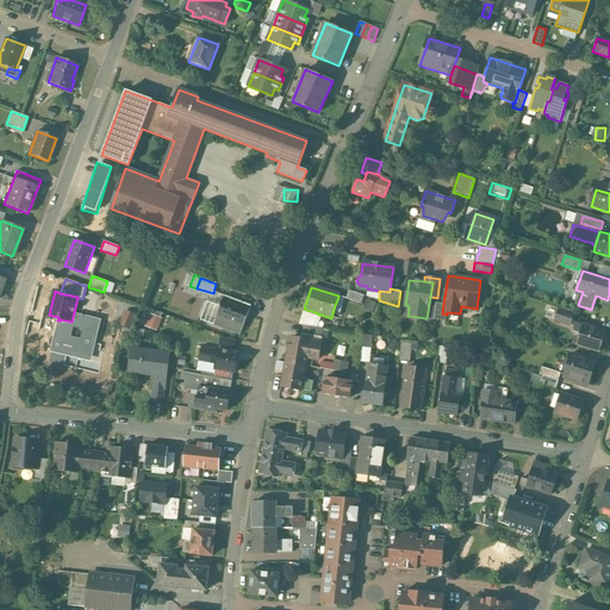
[(363,296),(349,291),(347,299),(361,304),(363,296)]
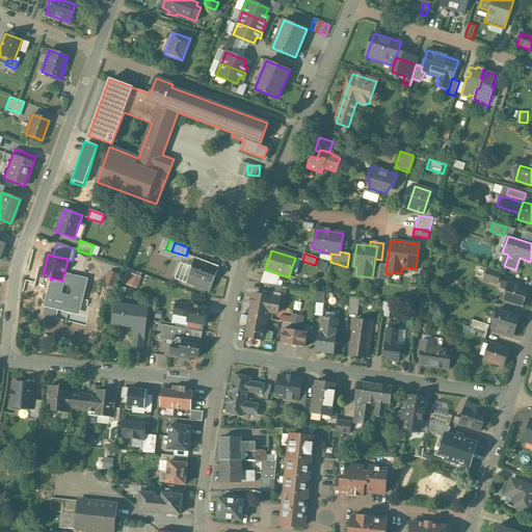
[(211,262),(200,259),(193,276),(213,283),(218,267),(211,265),(211,262)]
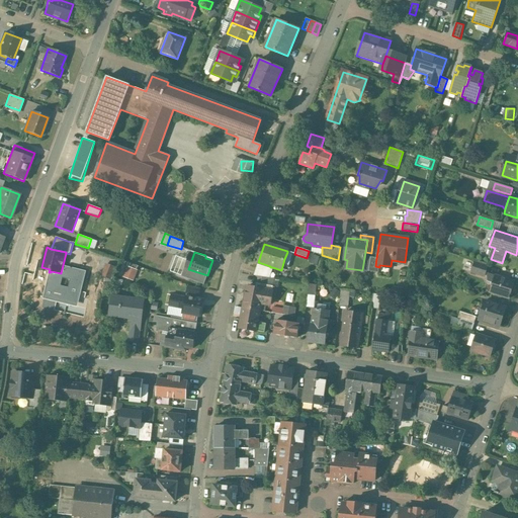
[(311,262),(318,264),(320,256),(313,254),(311,262)]
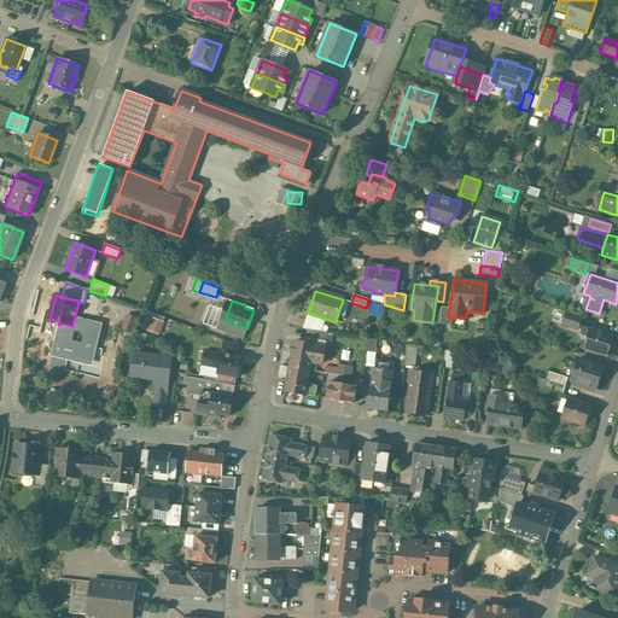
[(449,308),(442,307),(439,324),(452,326),(453,319),(448,318),(449,308)]
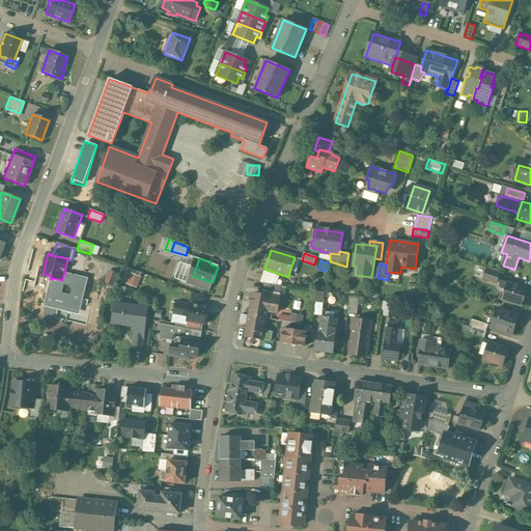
[(277,273),(264,269),(264,270),(266,270),(261,282),(269,284),(275,284),(279,274),(277,274),(277,273)]
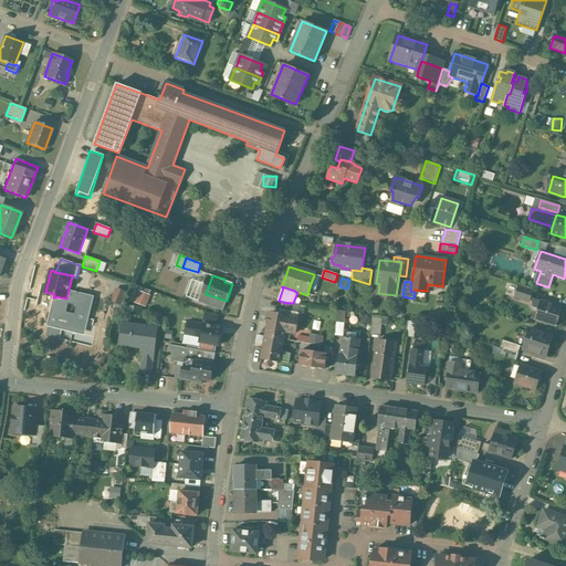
[(532,291),(517,286),(514,297),(530,302),(532,291)]
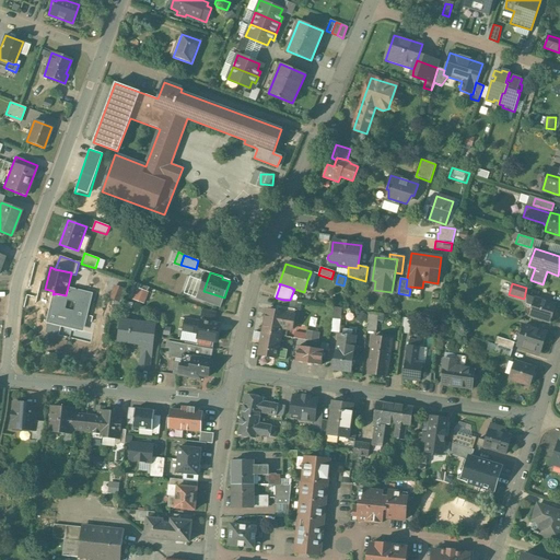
[(124,289),(115,286),(111,299),(118,302),(124,289)]
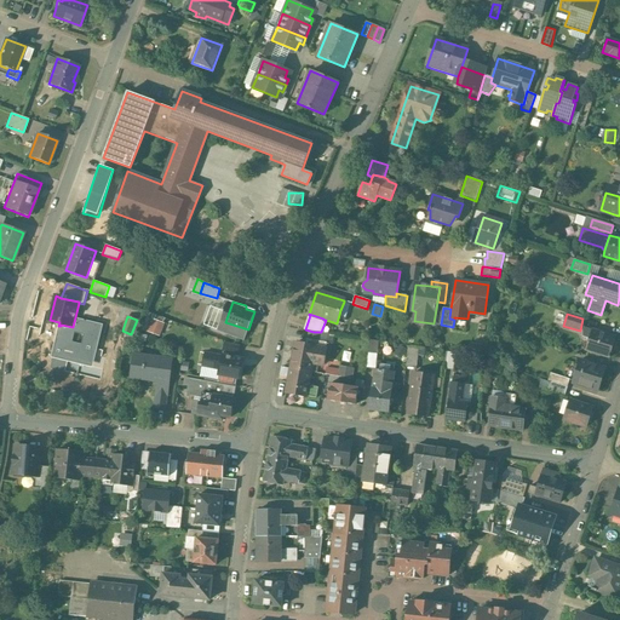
[(161,337),(166,323),(149,316),(144,329),(161,337)]
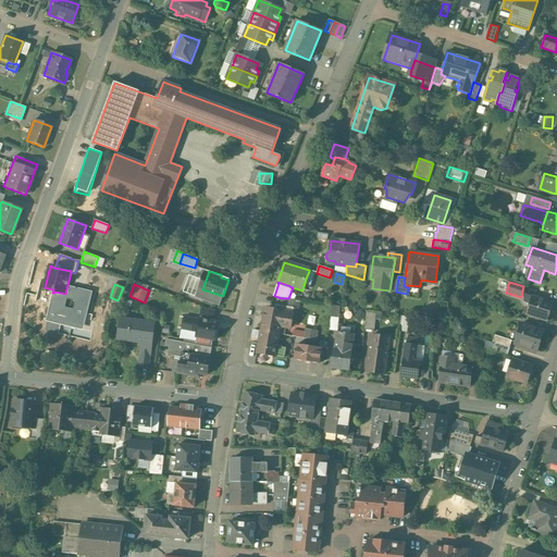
[(54,293),(52,293),(46,321),(83,331),(93,292),(67,285),(65,294),(54,292),(54,293)]
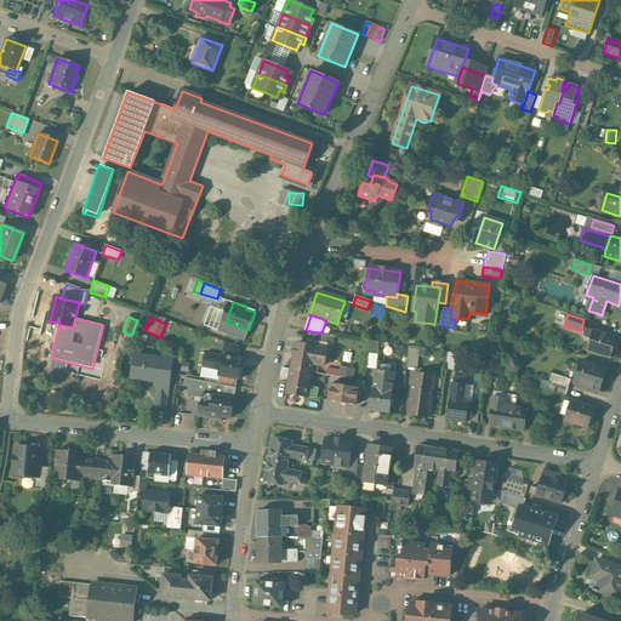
[(587,329),(587,330),(584,329),(581,337),(582,340),(590,342),(593,331),(587,329)]
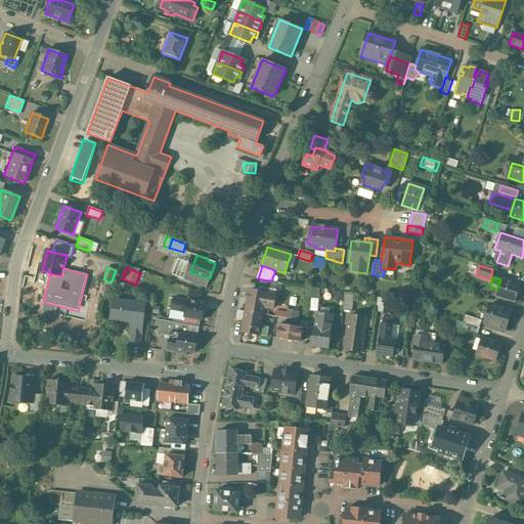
[(520,285),(500,278),(497,289),(495,296),(514,302),(520,285)]
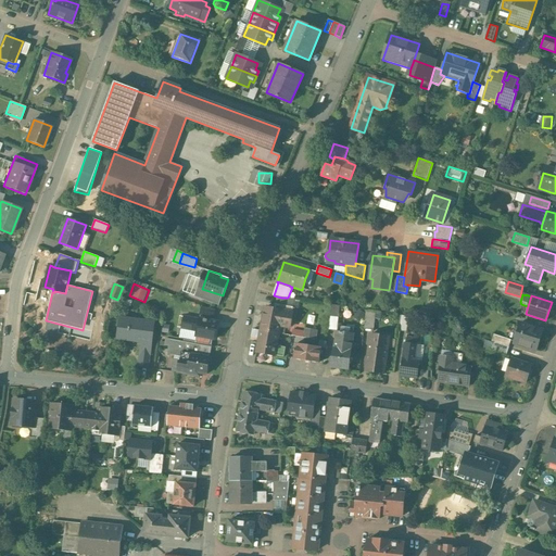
[(288,298),(281,298),(280,305),(293,307),(294,299),(288,298)]
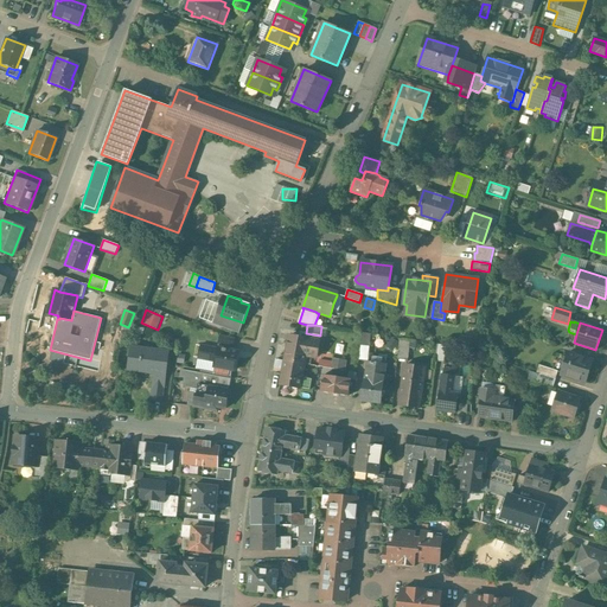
[(370,334),(362,333),(360,346),(370,347),(370,334)]
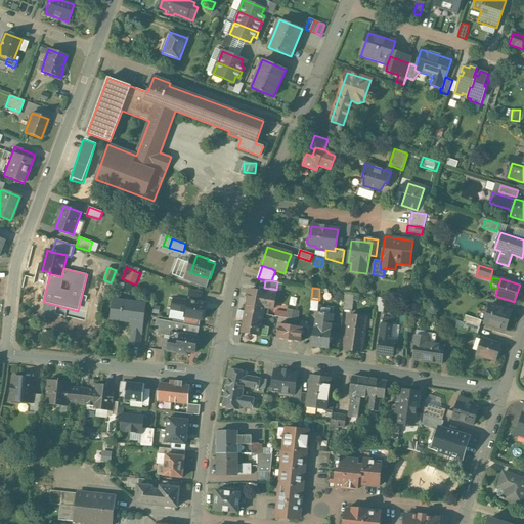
[(258,292),(250,290),(246,311),(263,314),(264,307),(266,293),(258,292)]
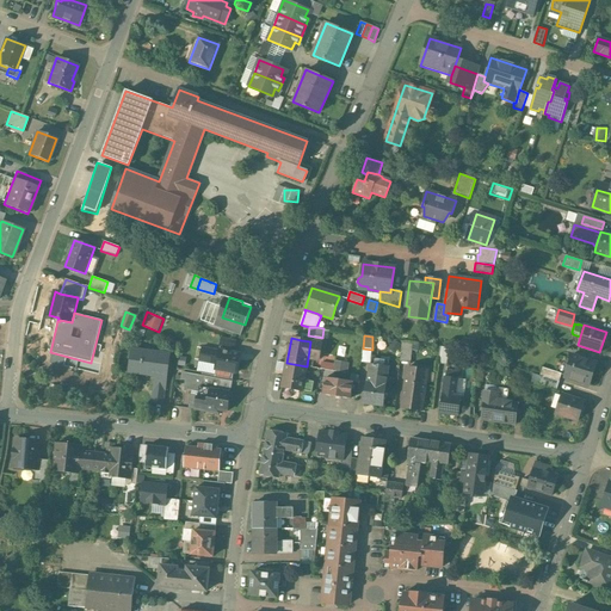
[(321,344),(310,341),(308,358),(318,360),(321,344)]
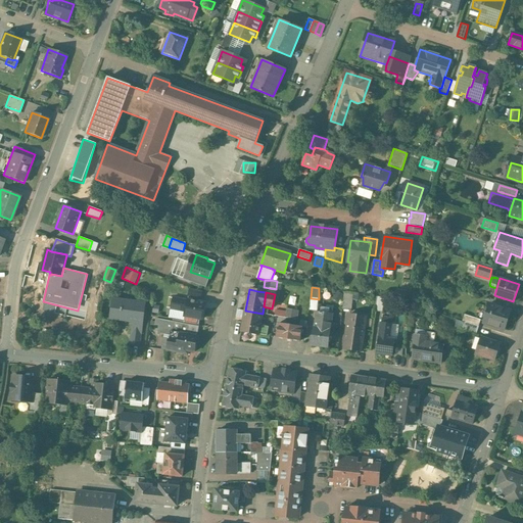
[(352,293),(344,292),(342,310),(351,311),(352,300),(351,300),(352,293)]
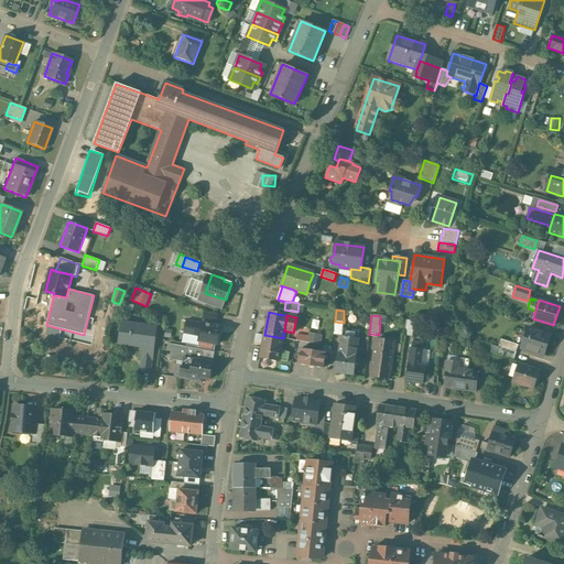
[(414,322),(405,321),(404,336),(412,337),(414,322)]
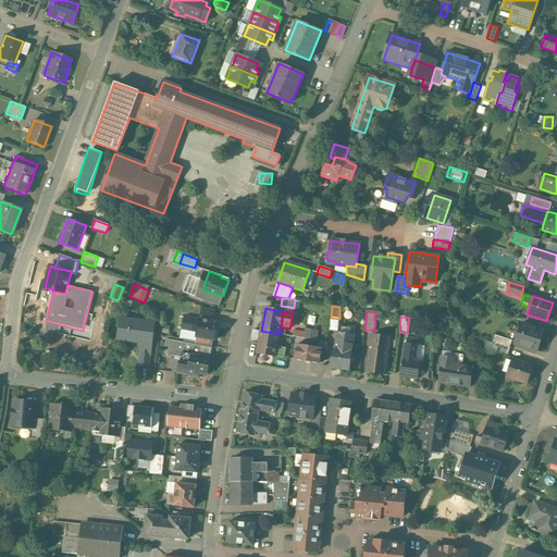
[(200,321),(185,318),(183,329),(198,332),(200,321)]
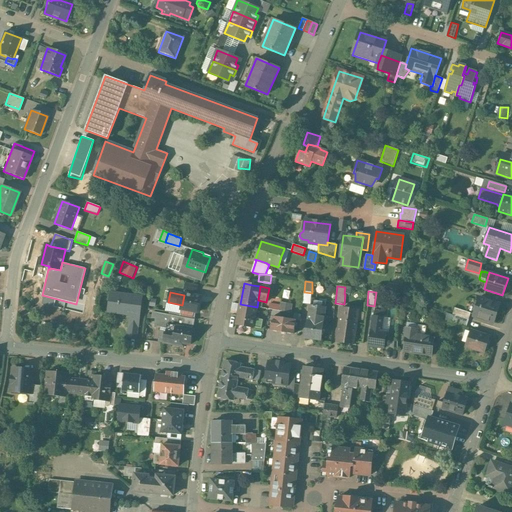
[(142,297),(110,293),(108,311),(130,314),(127,338),(136,339),(142,297)]
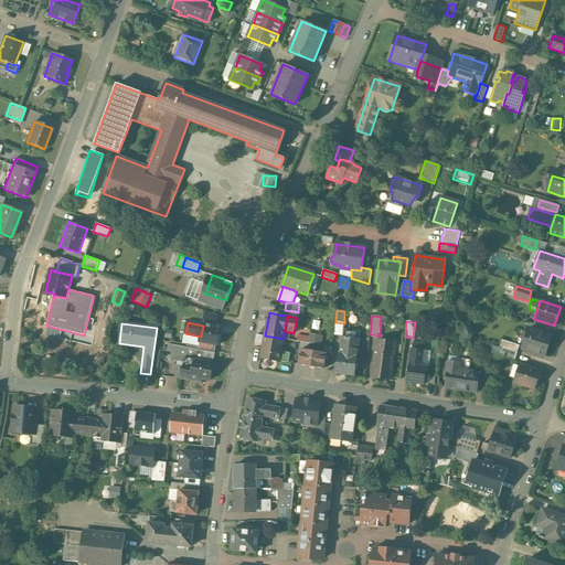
[(222,328),(203,323),(203,326),(201,337),(200,342),(213,344),(219,345),(222,328)]
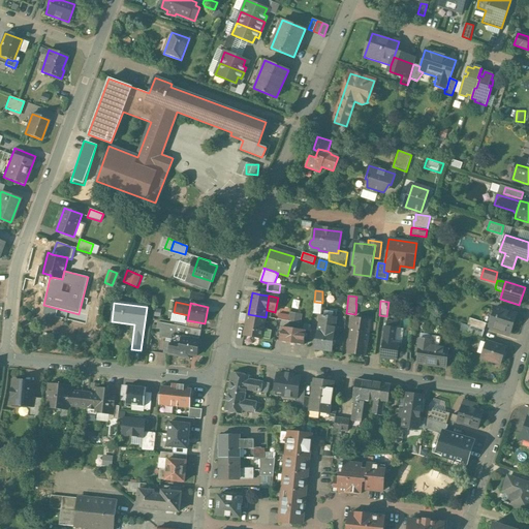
[(516,314),(494,308),(488,327),(510,334),(516,314)]
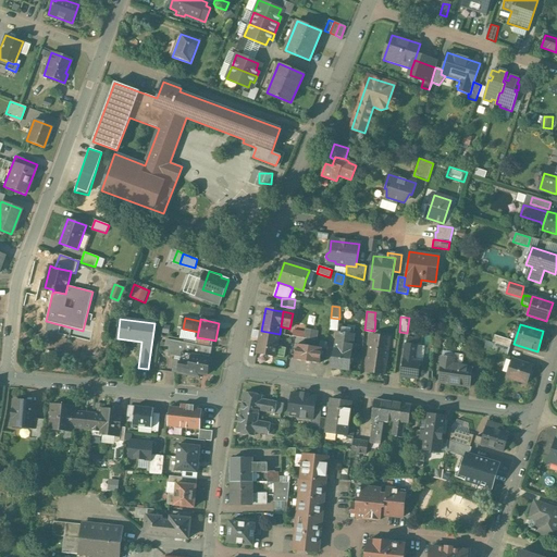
[(280,334),(261,331),(257,353),(275,356),(276,346),(280,334)]
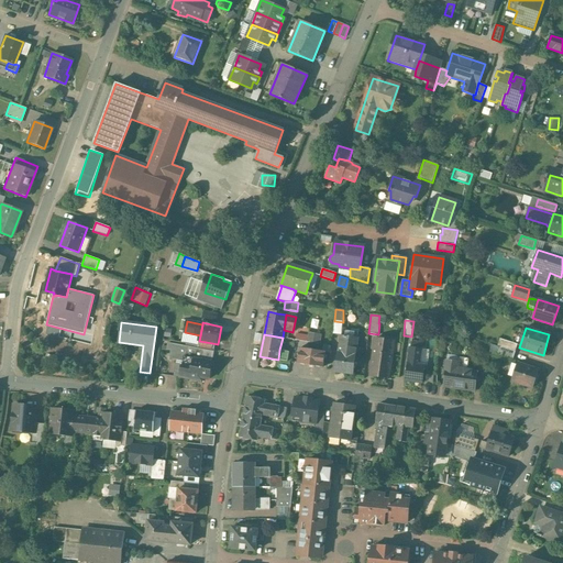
[(319,338),(297,334),(296,340),(318,344),(319,338)]
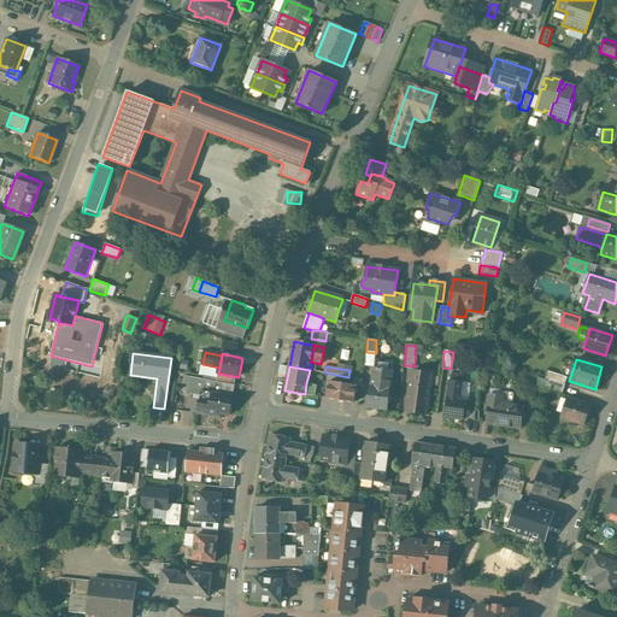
[(385,370),(374,368),(371,387),(382,388),(385,370)]
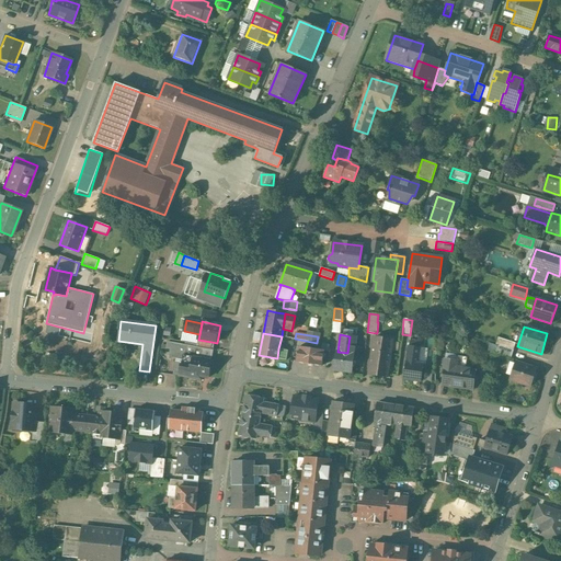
[(392,340),(374,338),(371,357),(368,375),(387,377),(392,340)]
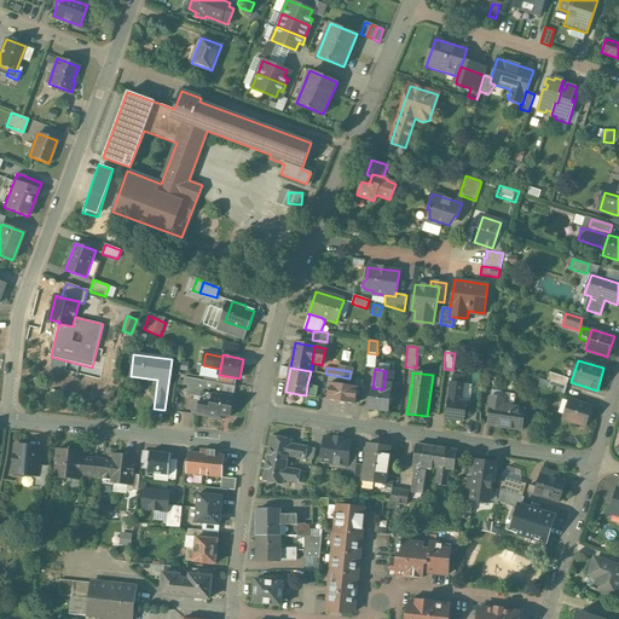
[(568,379),(549,372),(547,381),(550,382),(566,387),(568,379)]
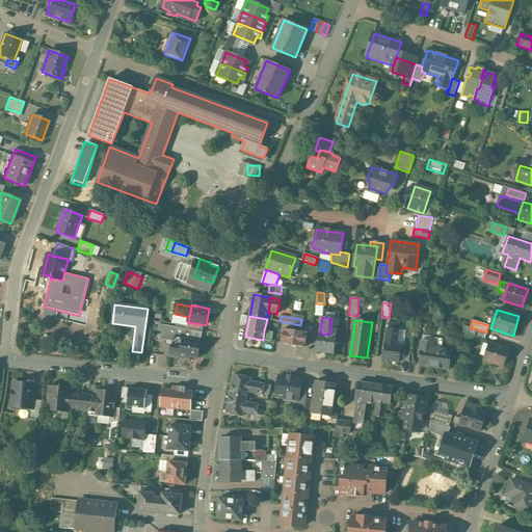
[(201,324),(188,322),(186,329),(200,333),(201,324)]
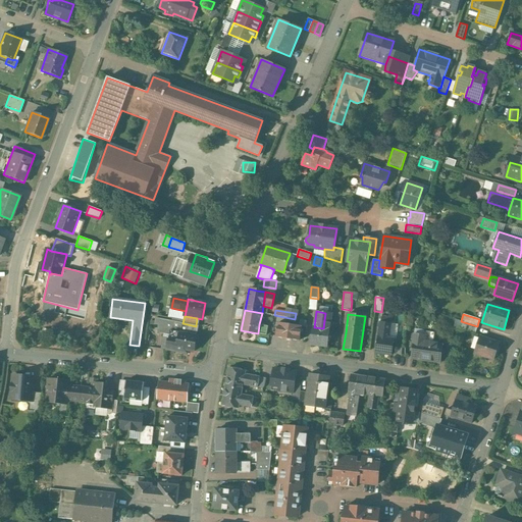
[(183,323),(156,318),(155,325),(158,325),(157,332),(169,334),(178,335),(179,332),(197,335),(199,326),(196,326),(183,323)]
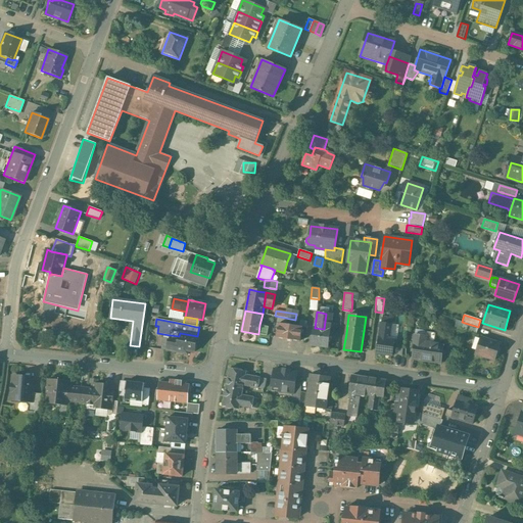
[(381,323),(379,337),(378,337),(376,353),(392,357),(394,339),(389,339),(391,324),(381,323)]
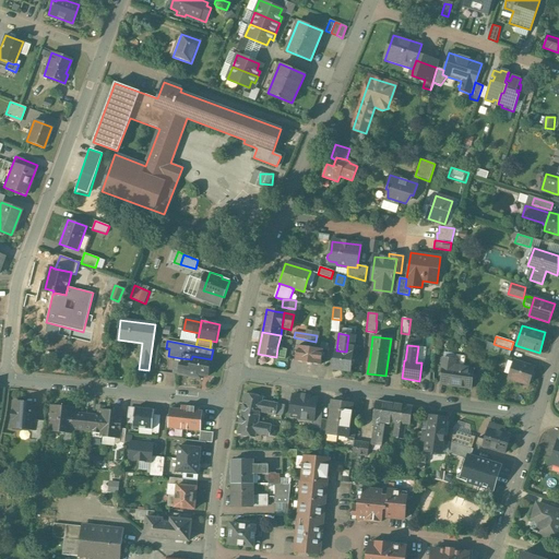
[(511,349),(497,345),(495,353),(509,358),(511,349)]
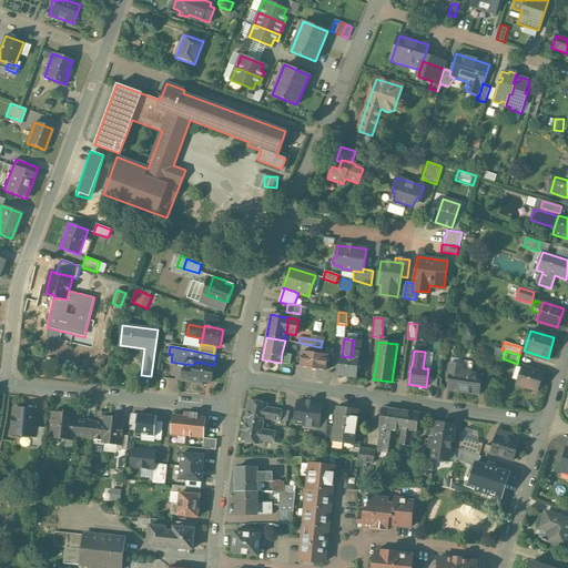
[(328,355),(302,352),(300,367),(326,371),(328,355)]
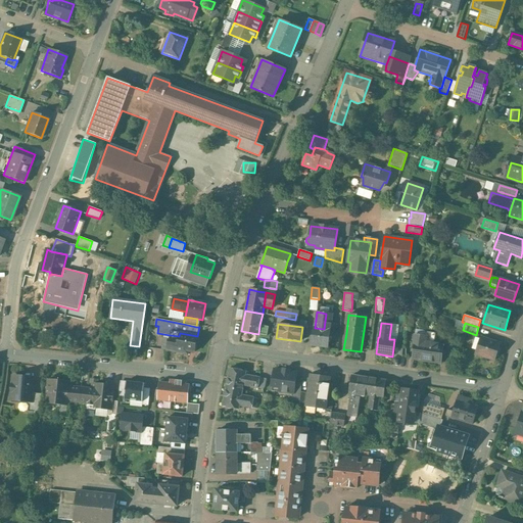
[(315,328),(314,328),(311,344),(328,347),(330,330),(324,329),(315,328)]
